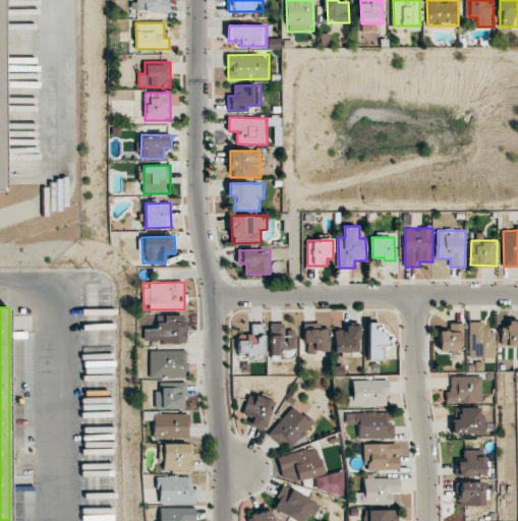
[(185,314),(158,315),(158,328),(145,328),(145,341),(157,341),(157,343),(185,343),(185,314)]
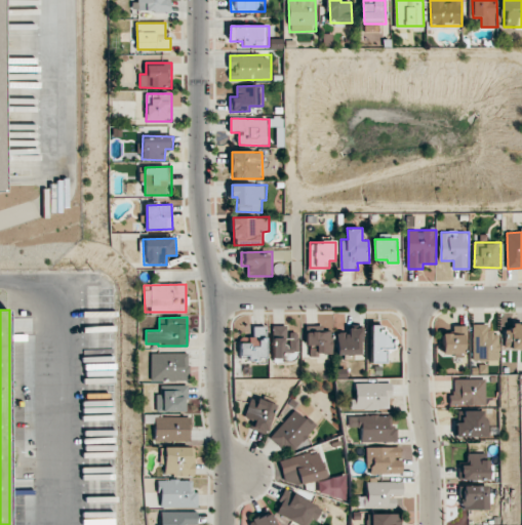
[(488,324),(474,324),(475,361),(502,360),(500,332),(488,332),(488,324)]
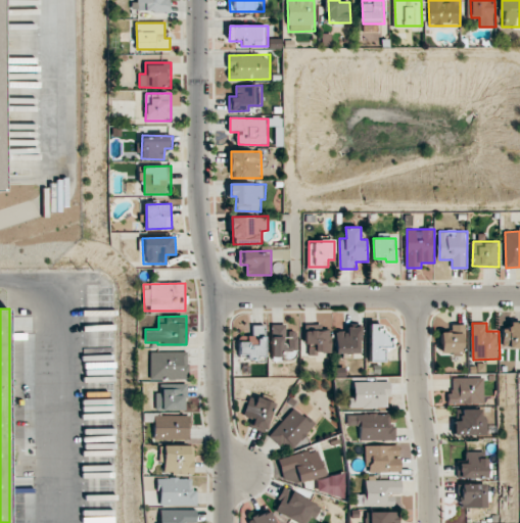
[(287,325),(273,324),(273,355),(298,355),(299,331),(287,331),(287,325)]
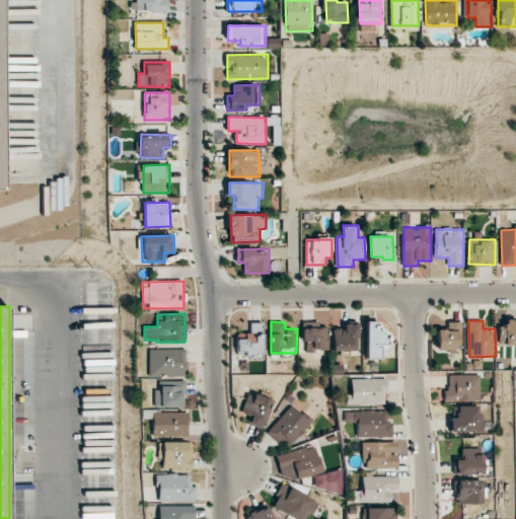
[(367,359),(384,359),(384,348),(389,348),(390,322),(368,321),(367,359)]
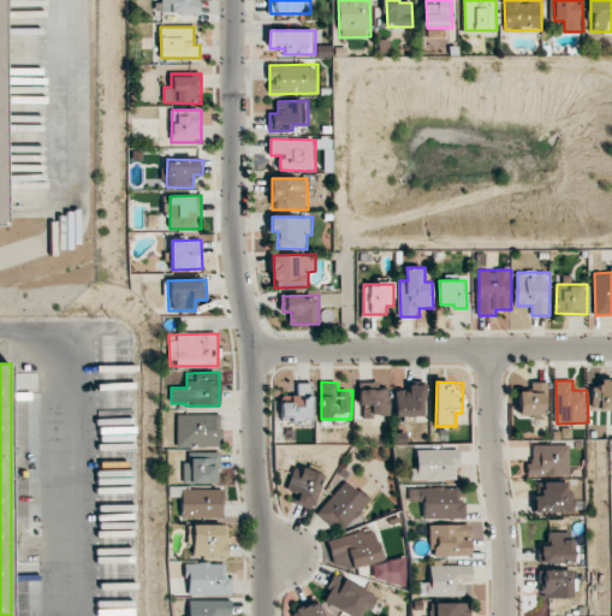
[(547,381),(533,381),(533,391),(520,391),(521,416),(547,416),(547,381)]
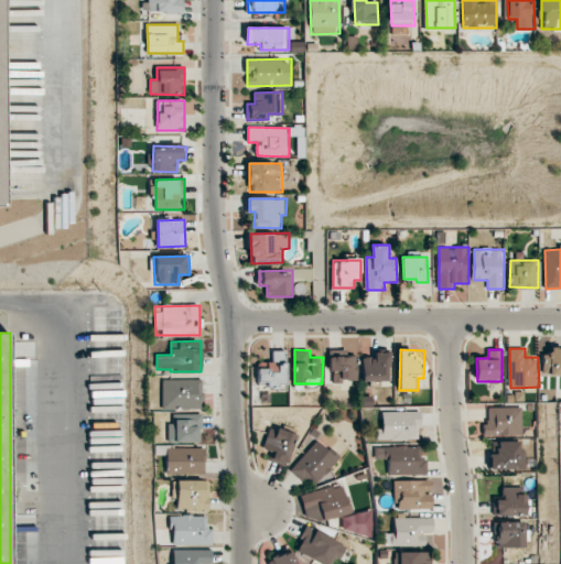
[(560,349),(547,349),(547,376),(560,375),(560,349)]
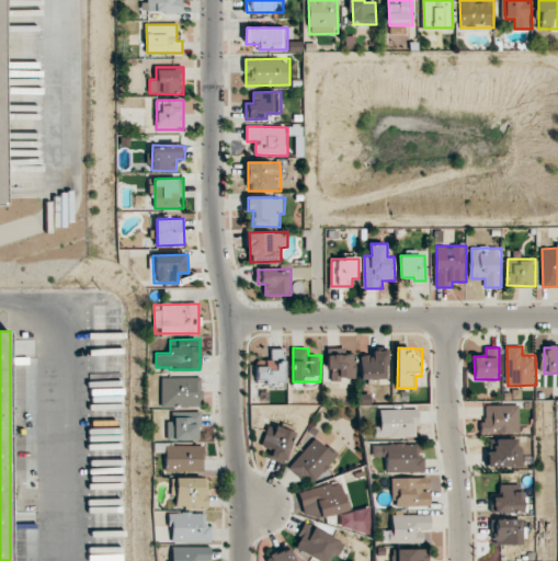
[(286,348),(270,350),(270,367),(258,367),(258,386),(286,386),(286,348)]
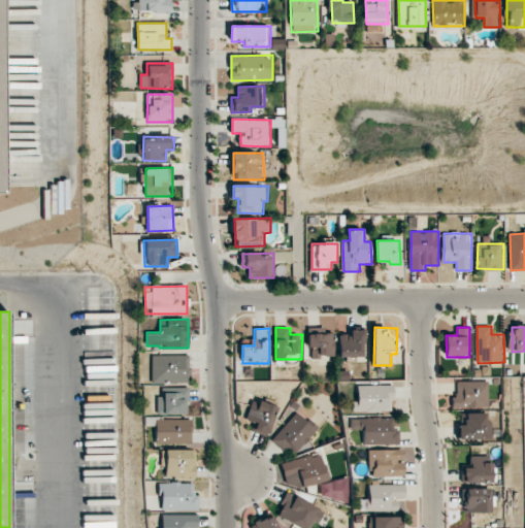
[(340,334),(340,358),(365,357),(365,329),(352,330),(352,334),(340,334)]
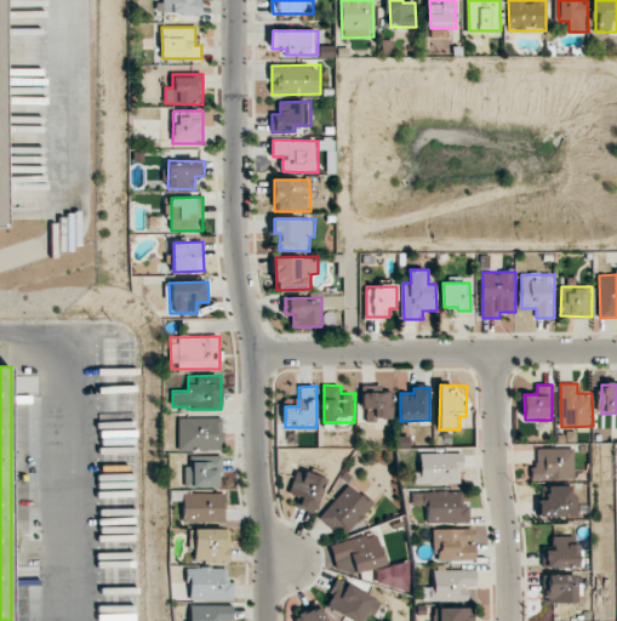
[(394,419),(394,393),(363,393),(364,408),(367,408),(367,420),(394,419)]
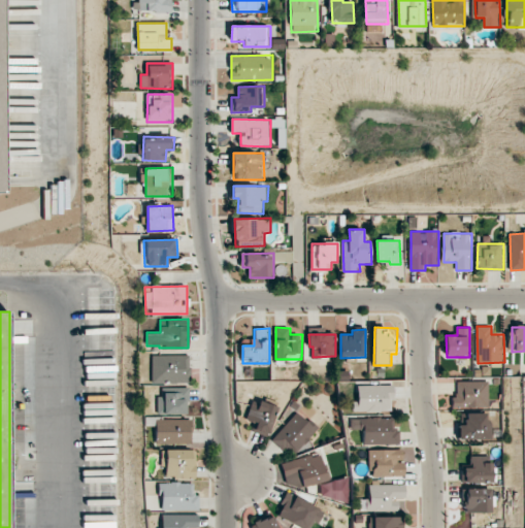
[(191,355),(153,356),(154,384),(192,383),(191,355)]
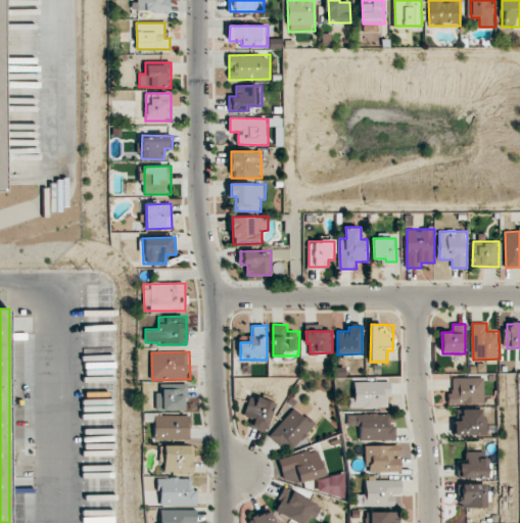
[(485,377),(452,378),(452,403),(486,403),(485,377)]
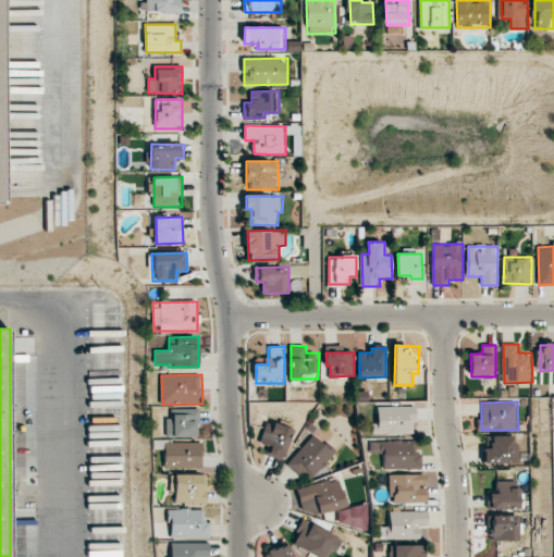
[(378,406),(378,423),(373,423),(373,434),(416,433),(416,406),(378,406)]
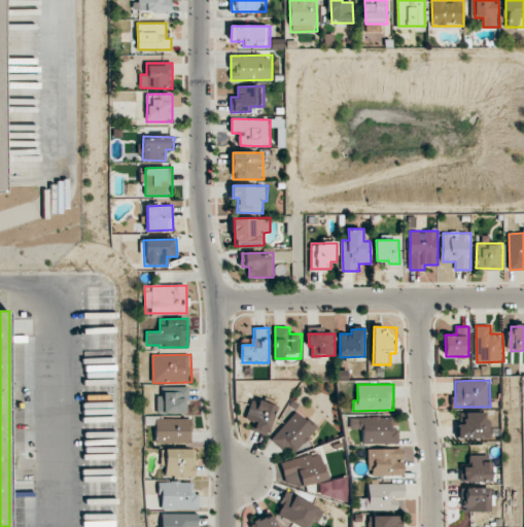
[(164,386),(164,395),(159,395),(159,413),(189,414),(189,387),(164,386)]
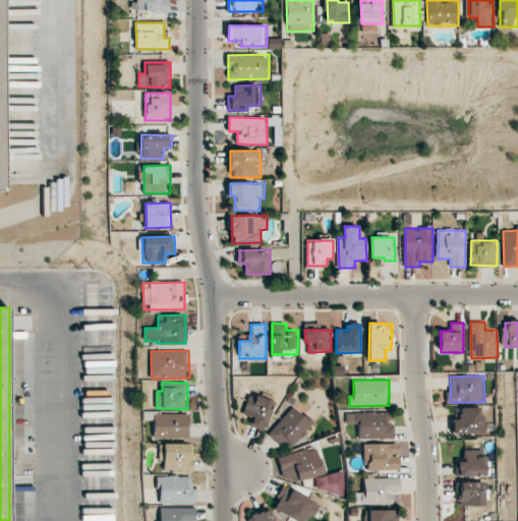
[(268,429),(274,400),(248,395),(244,415),(251,416),(249,426),(268,429)]
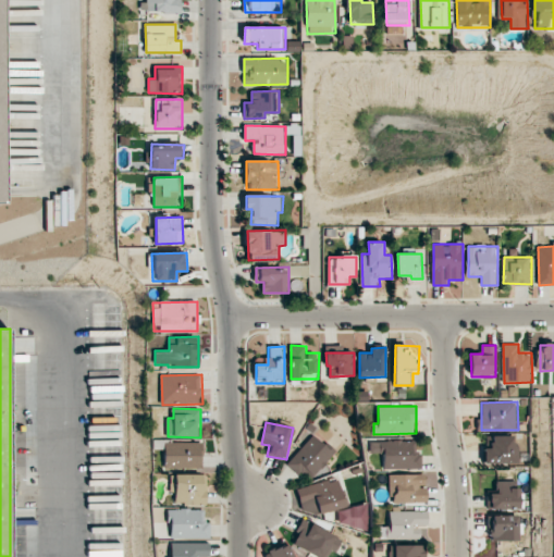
[(336,452),(316,433),(288,465),(309,483),(336,452)]
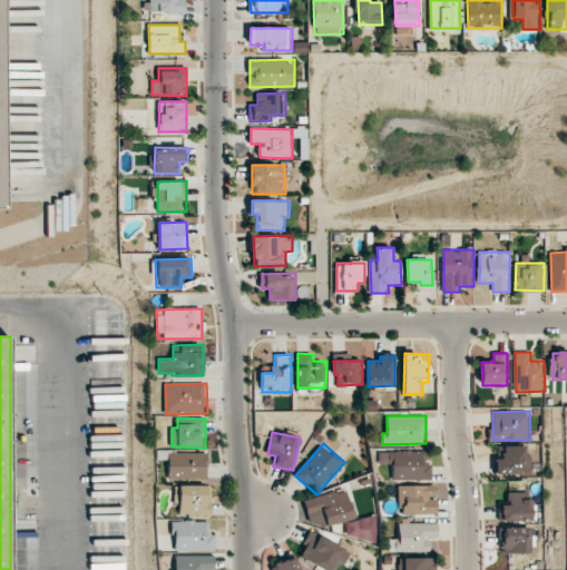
[(526,445),(497,446),(498,474),(535,473),(534,454),(526,454),(526,445)]
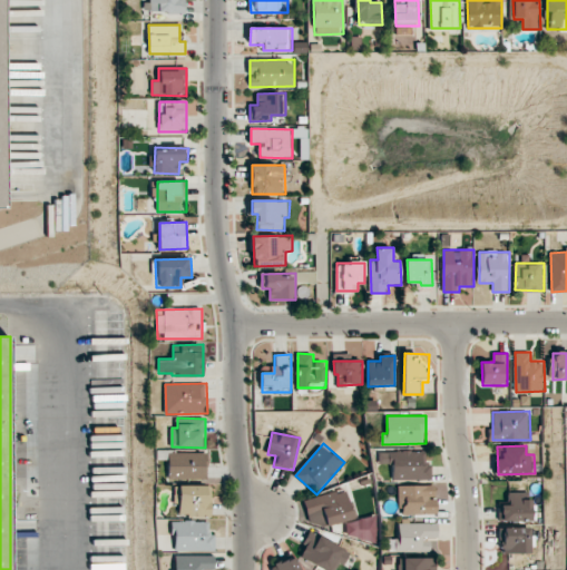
[(379,452),(379,464),(392,464),(393,480),(433,479),(432,463),(427,463),(427,451),(379,452)]
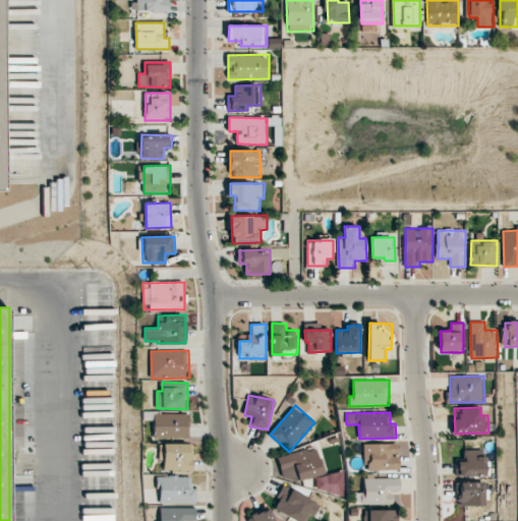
[(155,438),(191,437),(190,413),(155,414),(155,438)]
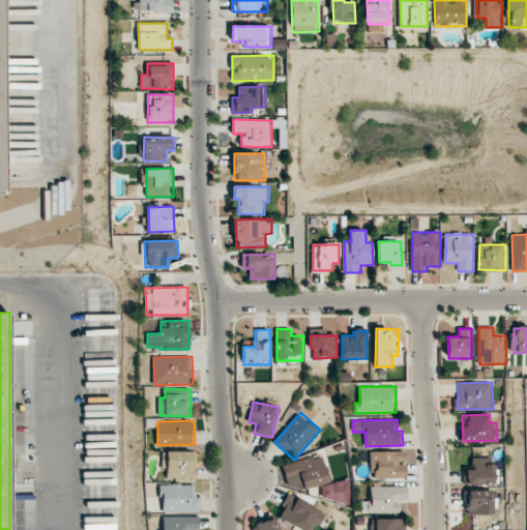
[(198,479),(198,451),(164,451),(164,469),(167,469),(167,480),(198,479)]
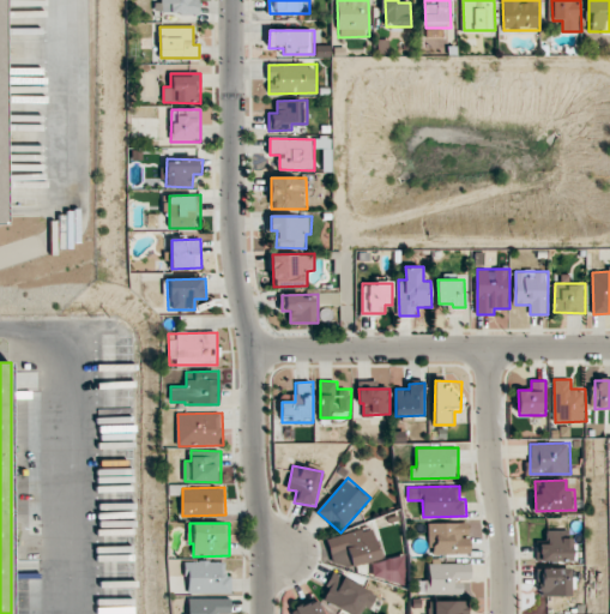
[(471,553),(470,523),(430,523),(430,554),(471,553)]
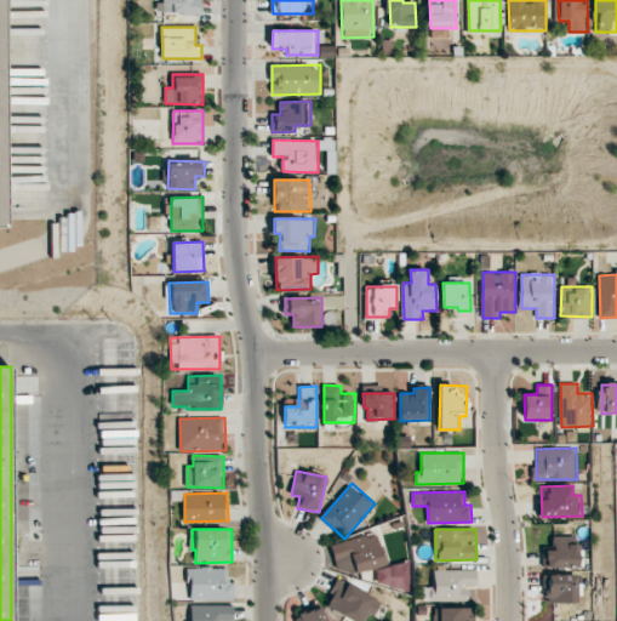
[(332,546),(336,559),(352,554),(356,573),(390,564),(386,546),(382,547),(378,534),(332,546)]
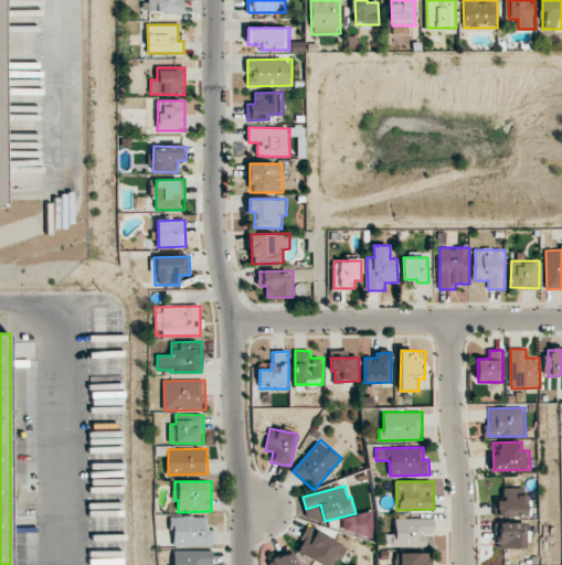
[(529,516),(530,494),(518,494),(518,488),(505,488),(505,501),(496,501),(496,515),(529,516)]
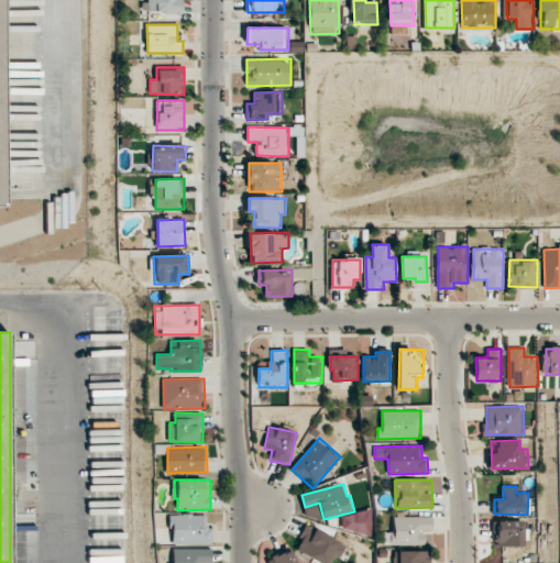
[(321,519),(320,506),(307,507),(307,520),(321,519)]
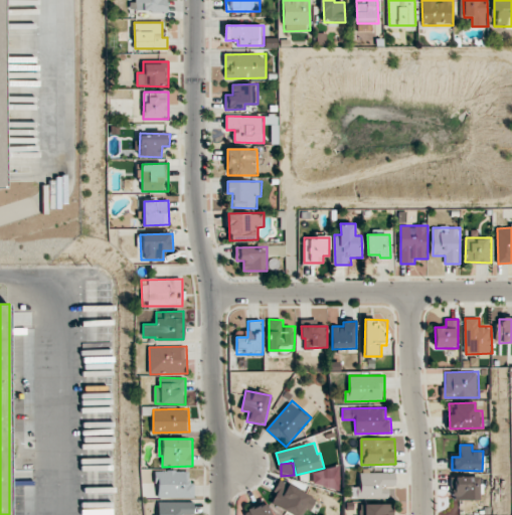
[(341,488),(341,469),(314,469),(314,487),(341,488)]
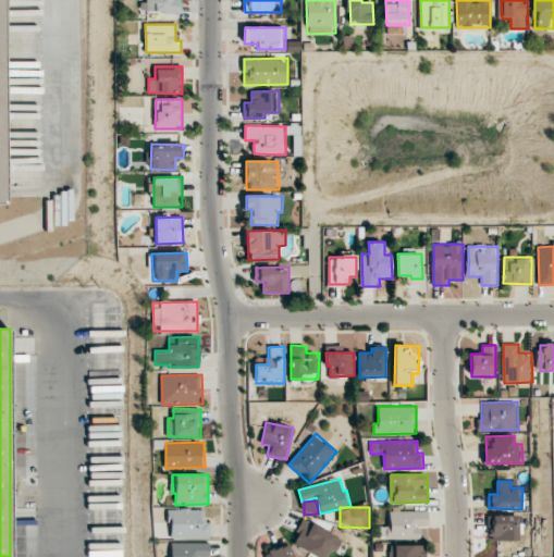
[(211,539),(211,521),(205,521),(206,509),(171,509),(170,537),(211,539)]
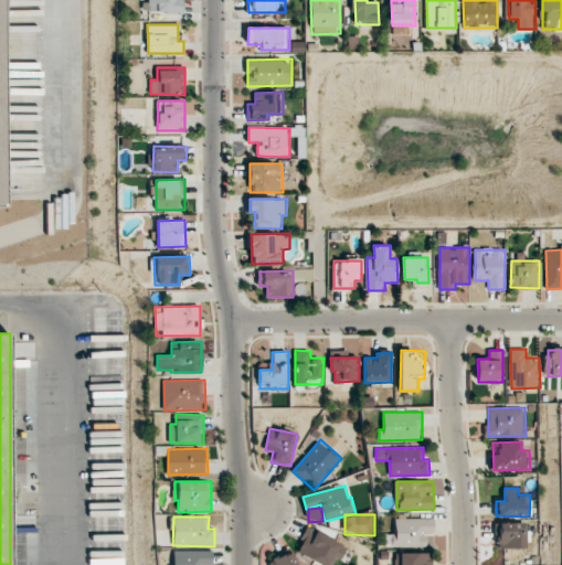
[(385,546),(427,545),(426,533),(435,533),(434,518),(395,519),(395,534),(385,534),(385,546)]
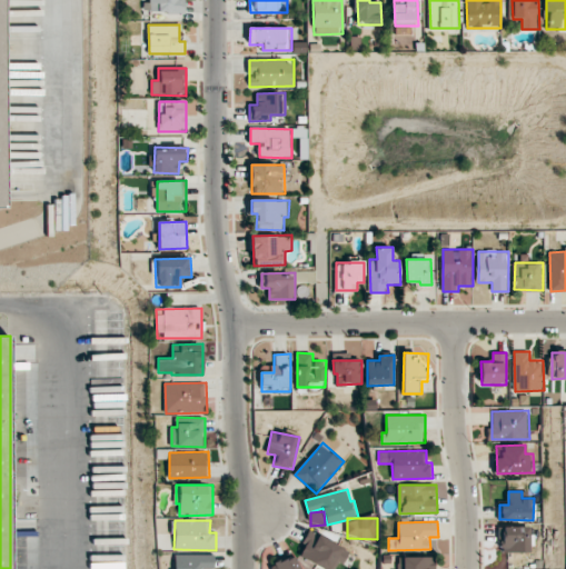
[(503,552),(532,551),(530,526),(502,526),(503,552)]
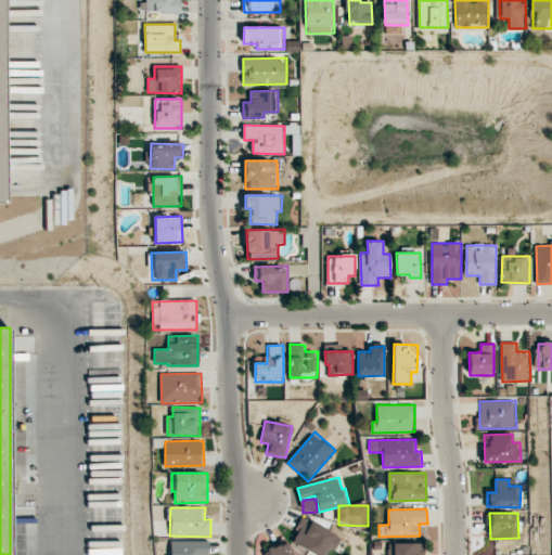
[(331,554),(341,536),(303,518),(292,543),(318,554),(331,554)]
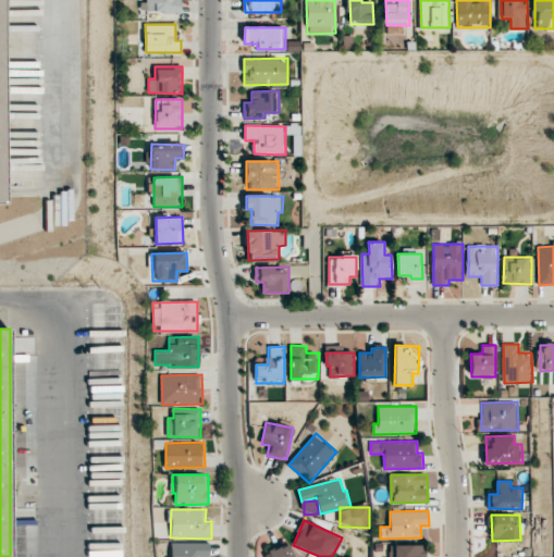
[(201,556),(210,556),(210,542),(170,543),(170,556),(201,556)]
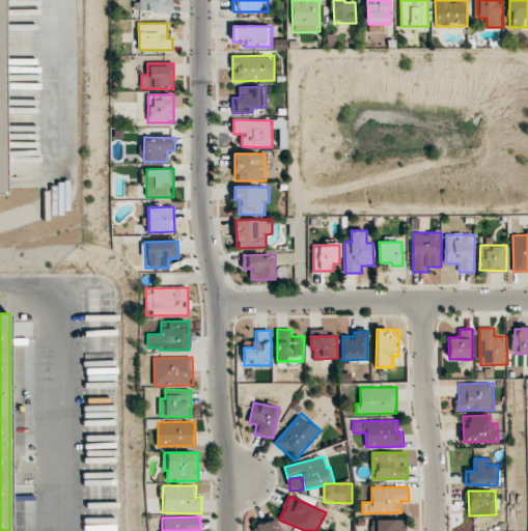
[(253,527),(254,530),(280,530),(274,516),(253,527)]
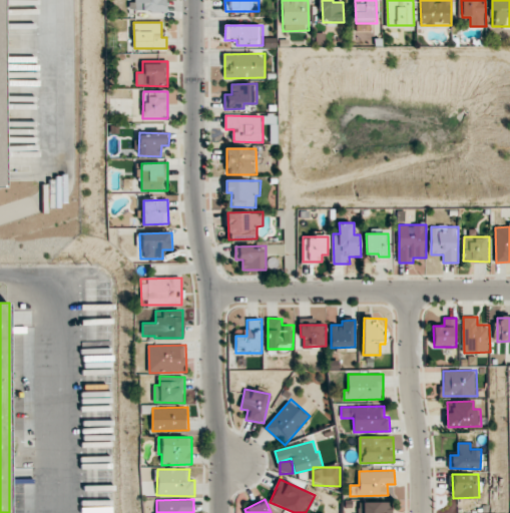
[(393,512),(393,502),(356,502),(356,512),(393,512)]
